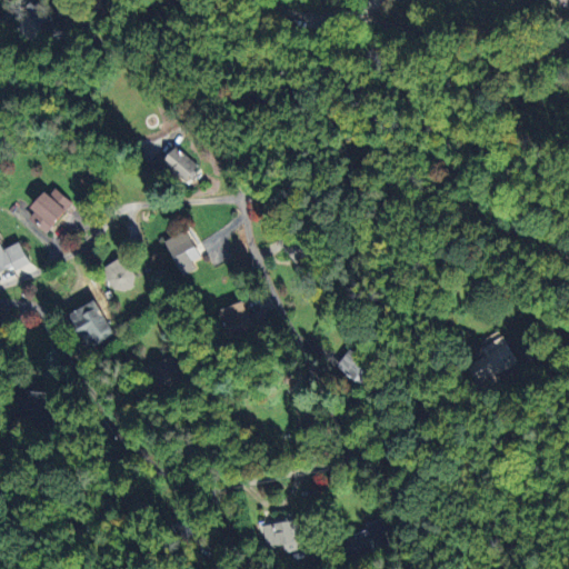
[(65,32),(38,0),(37,0),(26,9),(51,42),(65,32)]
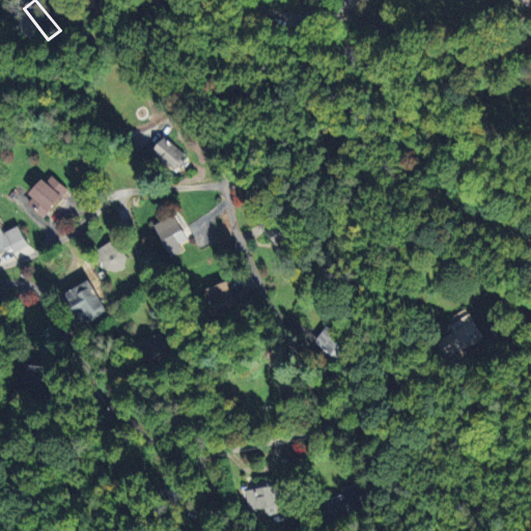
[(171,170),(186,158),(166,137),(152,149),(171,170)]
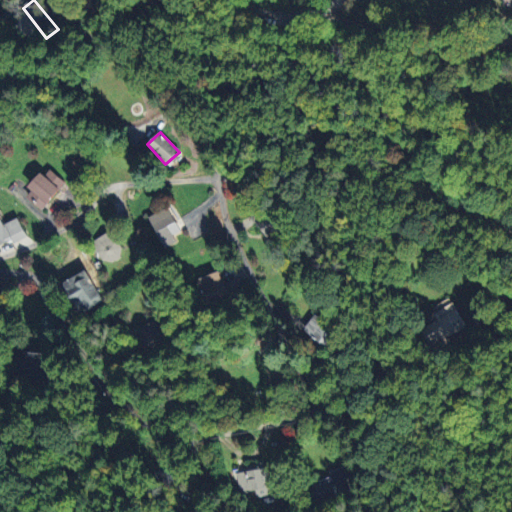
[(67,183),(50,168),(26,196),(43,210),(67,183)]
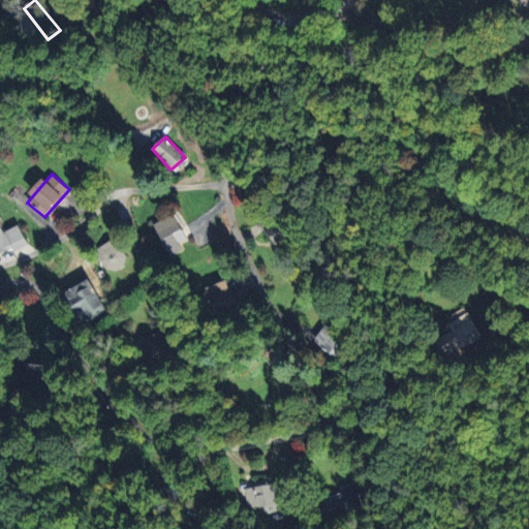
[(273,243),(292,236),(284,212),(265,219),(273,243)]
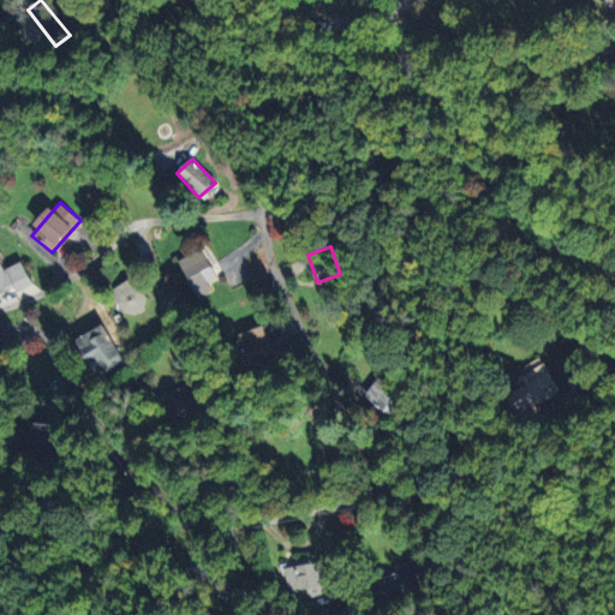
[(210,281),(220,278),(208,249),(181,260),(196,297),(214,291),(210,281)]
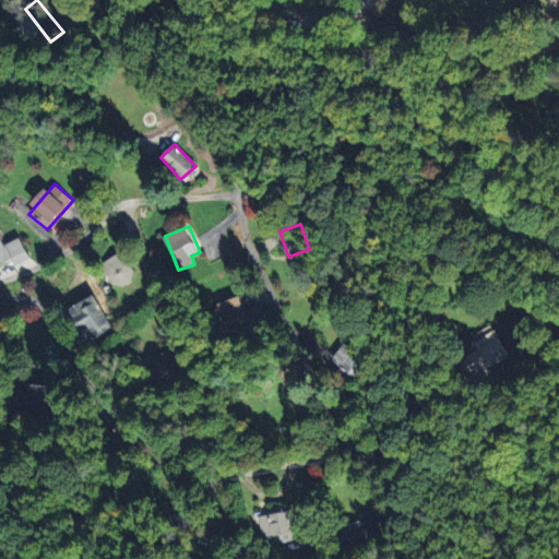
[(0,269),(30,257),(21,238),(4,245),(0,234),(0,269)]
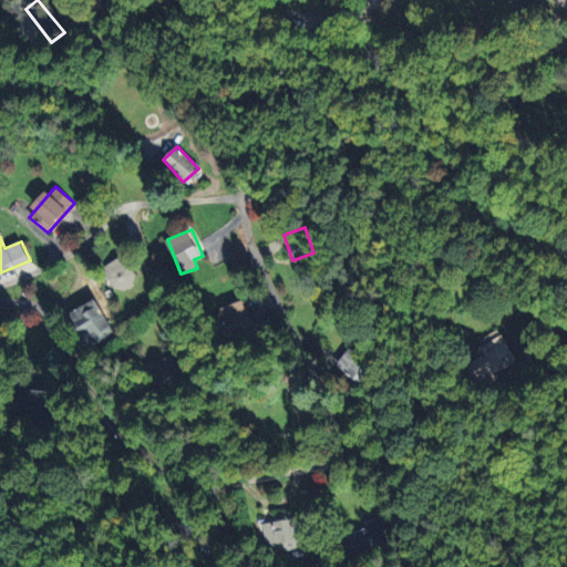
[(105,282),(129,289),(135,263),(113,256),(105,282)]
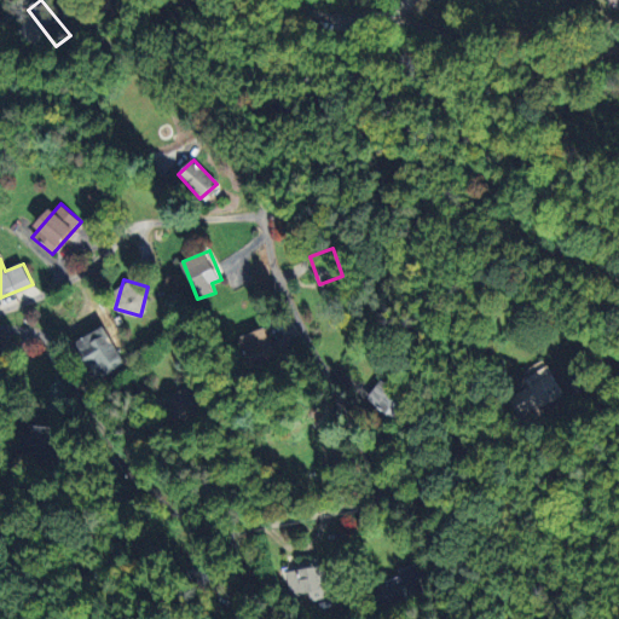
[(123,364),(100,327),(71,345),(92,377),(105,369),(108,374),(123,364)]
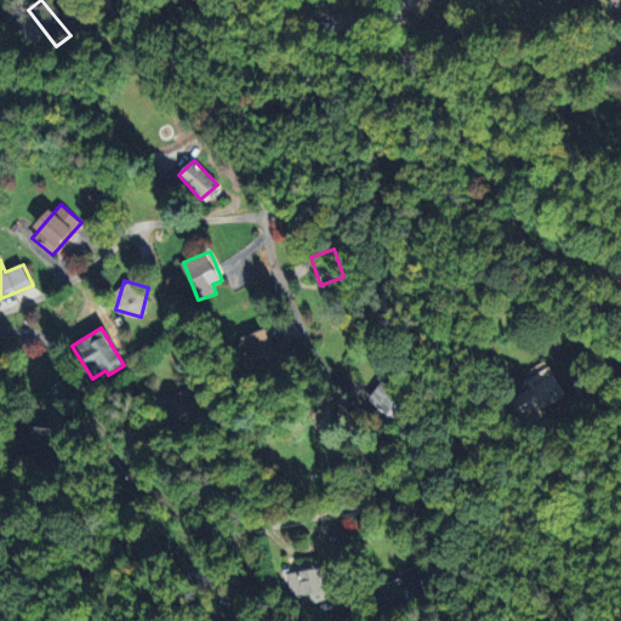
[(239,337),(249,366),(277,359),(267,329),(239,337)]
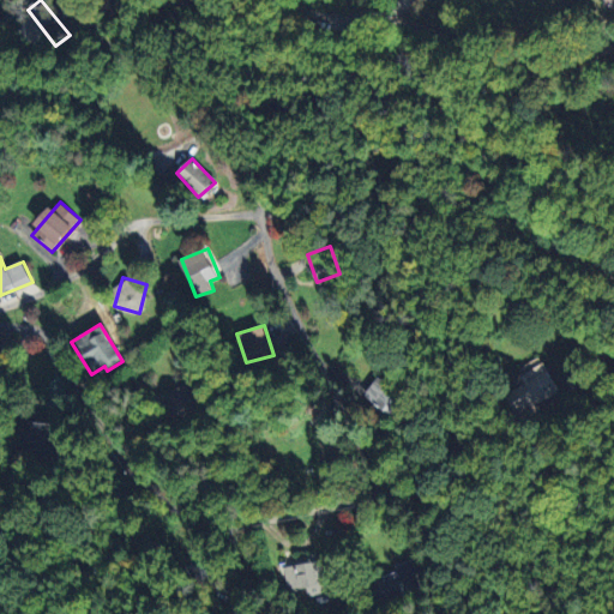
[(511,369),(529,408),(559,393),(542,356),(511,369)]
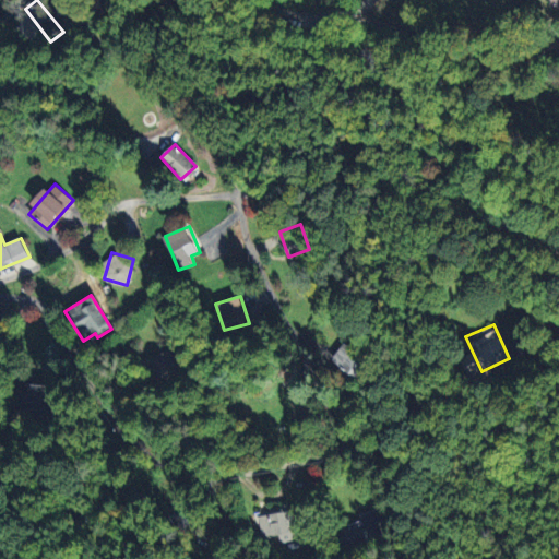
[(331,360),(359,381),(372,364),(344,343),(331,360)]
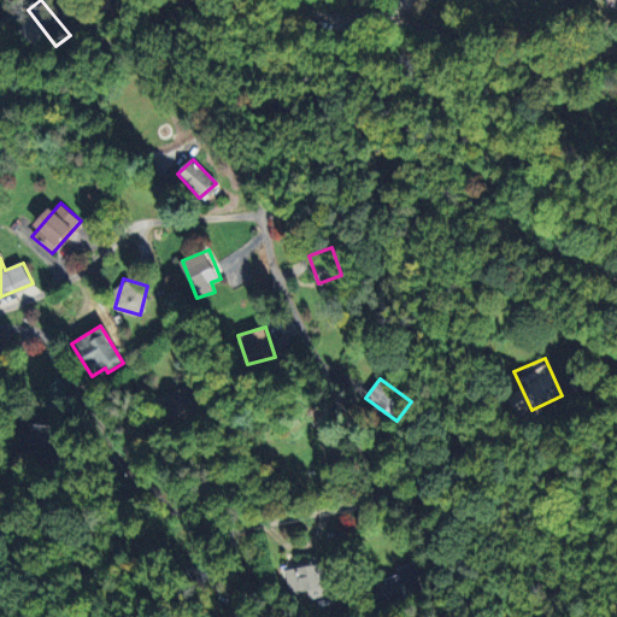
[(172,422),(199,415),(192,389),(166,395),(172,422)]
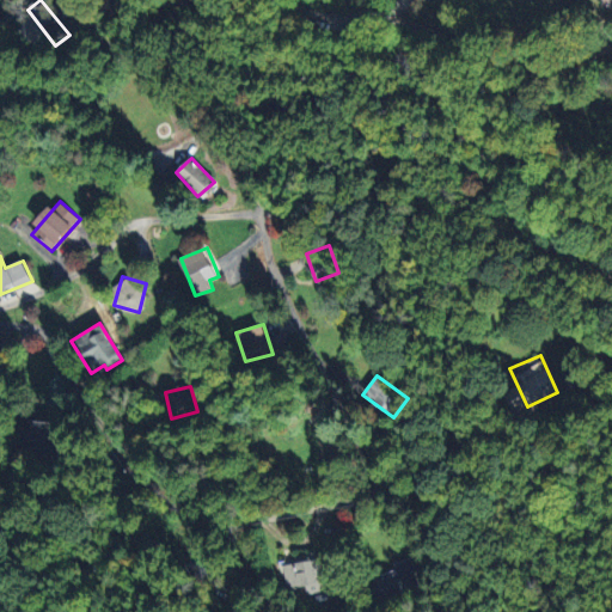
[(29,429),(20,428),(18,448),(59,453),(61,439),(54,438),(55,423),(29,420),(29,429)]
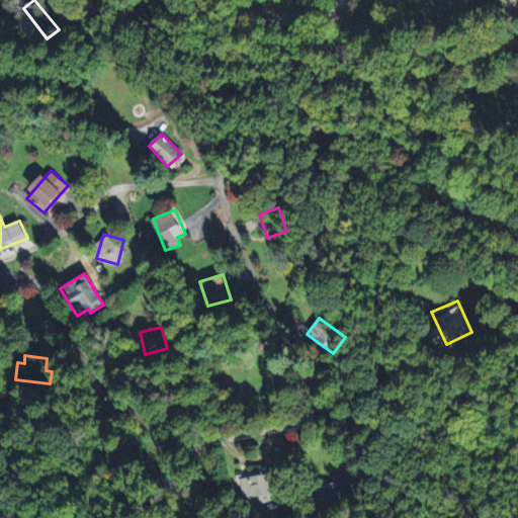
[(256,496),(258,503),(271,501),(269,494),(277,492),(274,471),(238,479),(241,499),(256,496)]
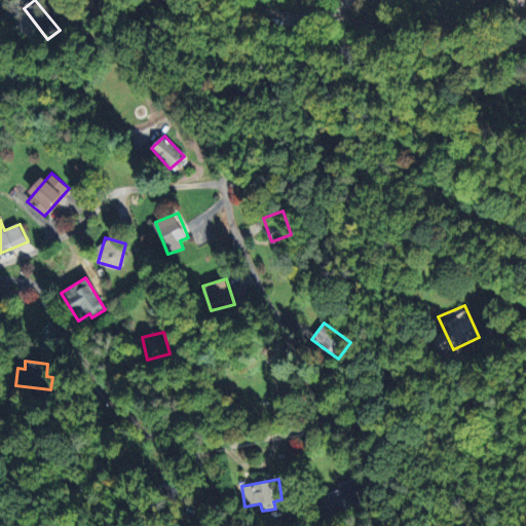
[(322,499),(326,514),(362,502),(354,479),(338,484),(340,493),(322,499)]
